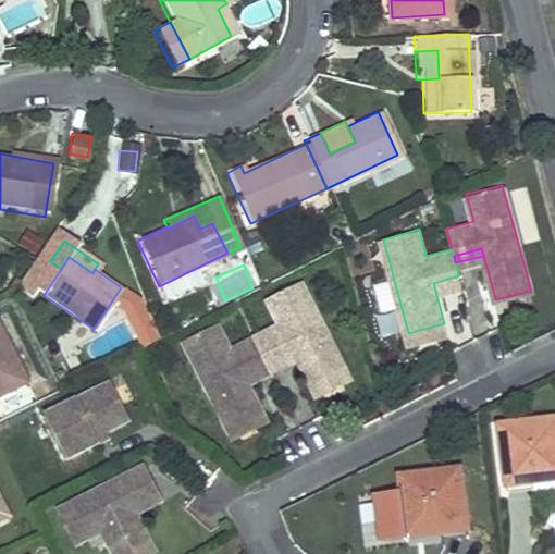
[(433,283),(435,291),(461,284),(459,275),(433,283)]
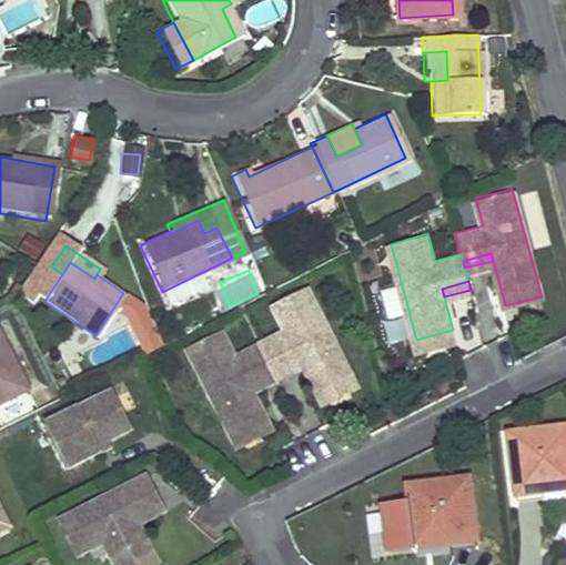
[(289,326),(261,341),(275,369),(303,354),(307,363),(323,392),(355,374),(309,285),(275,302),(289,326)]
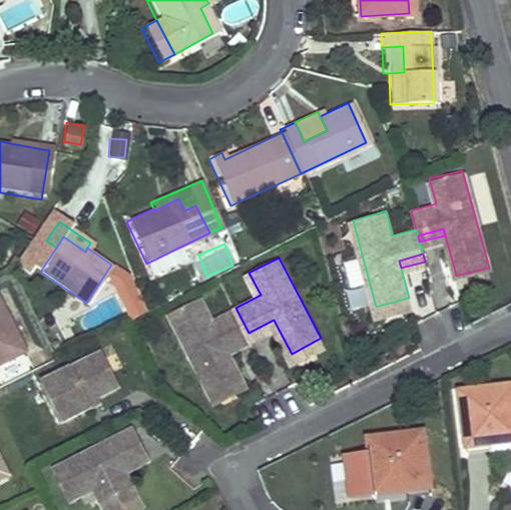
[(202,297),(172,314),(213,395),(244,378),(231,352),(226,344),(248,333),(235,308),(213,319),(202,297)]
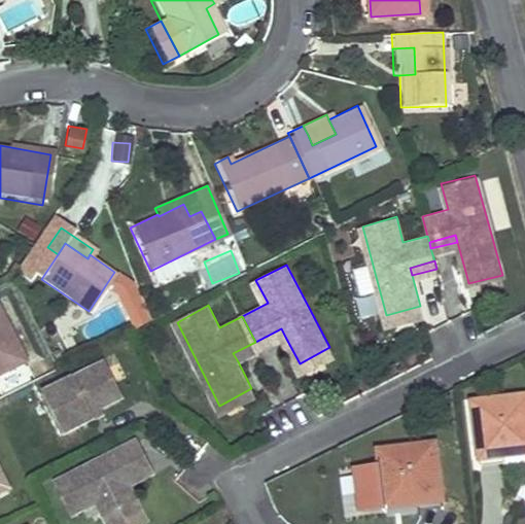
[(420,306),(386,315),(388,325),(423,315),(420,306)]
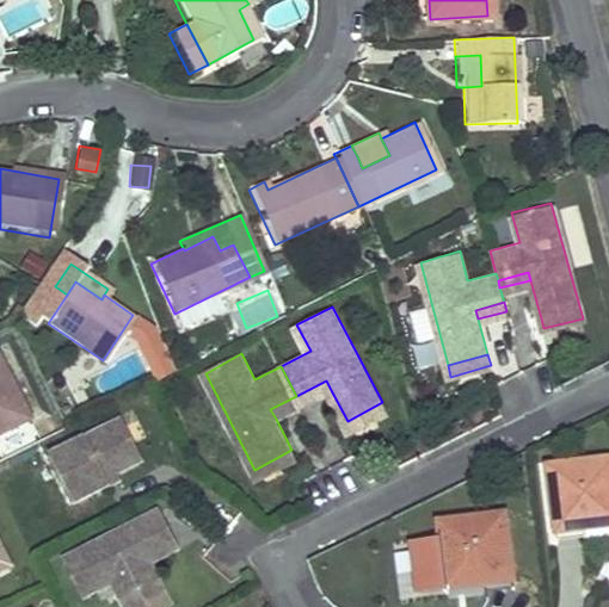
[(0,428),(22,419),(0,375),(0,428)]
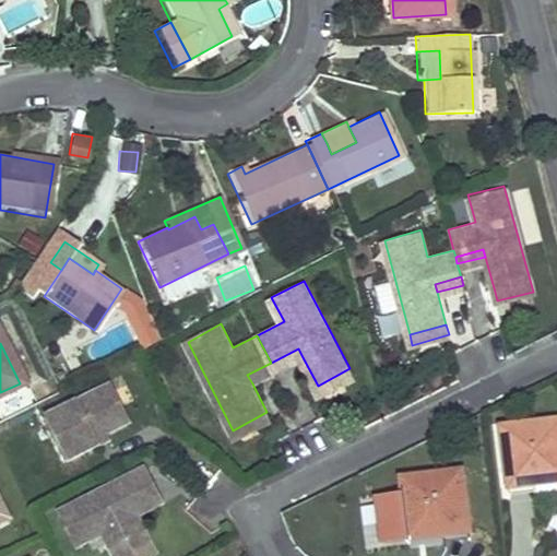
[(298,349),(271,363),(276,373),(303,357),(298,349)]
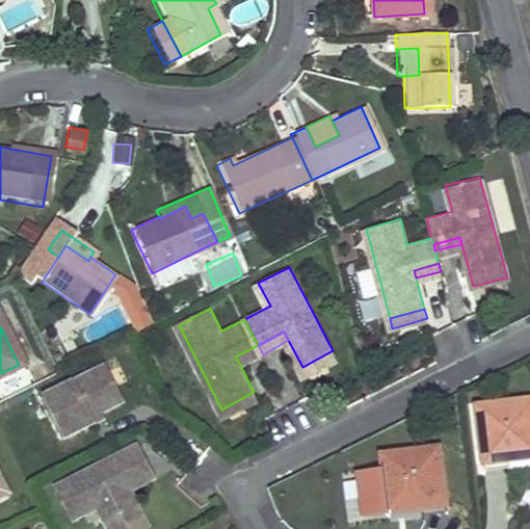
[(258,345),(235,356),(240,365),(263,354),(258,345)]
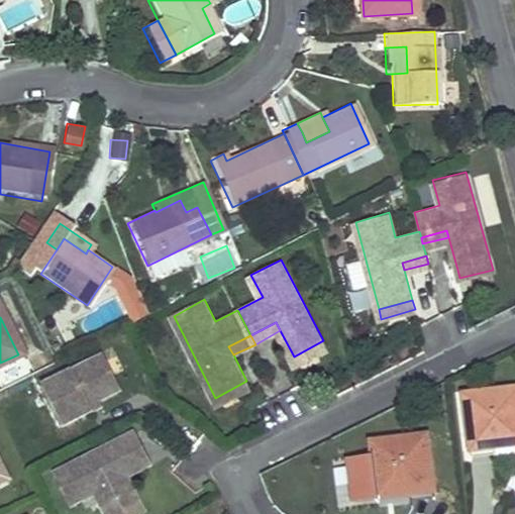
[(323,340),(294,356),(298,365),(328,348),(323,340)]
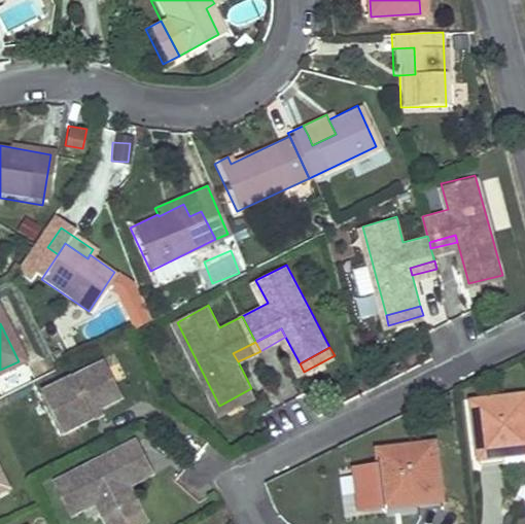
[(106,358),(43,390),(64,431),(94,416),(91,410),(125,393),(106,358)]
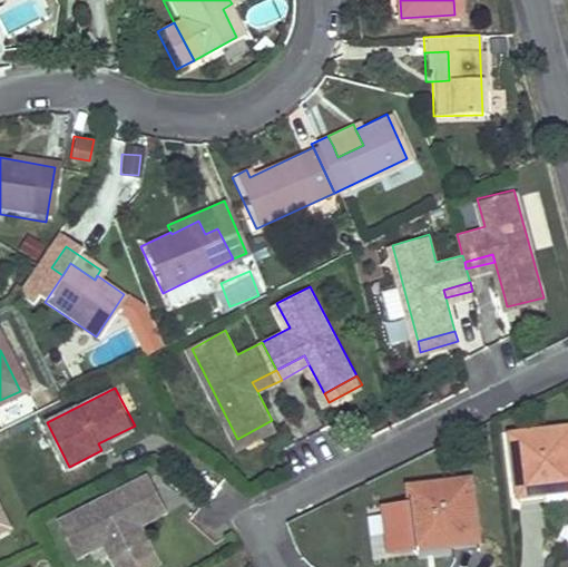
[(272,420),(237,439),(243,449),(276,430),(272,420)]
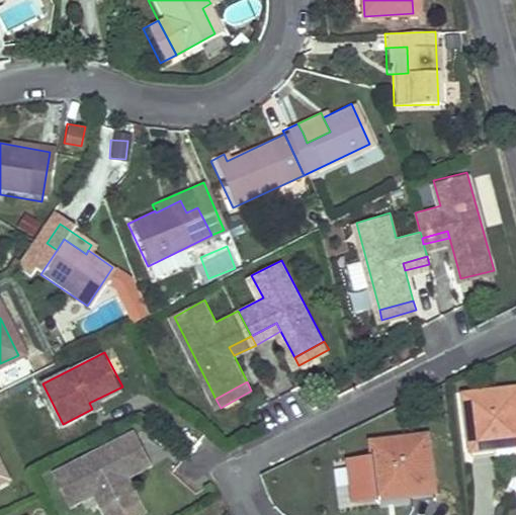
[(496,446),(515,443),(515,383),(459,392),(467,444),(495,440),(496,446)]
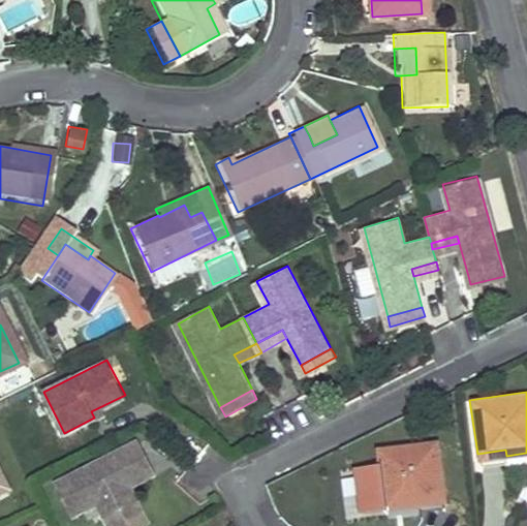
[(136,441),(57,482),(73,514),(96,501),(109,525),(120,525),(143,515),(128,487),(124,481),(150,467),(136,441)]
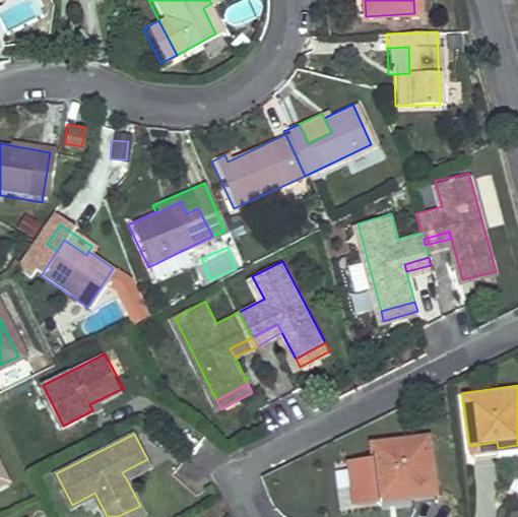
[(407,497),(432,494),(425,436),(368,443),(375,496),(407,492),(407,497)]
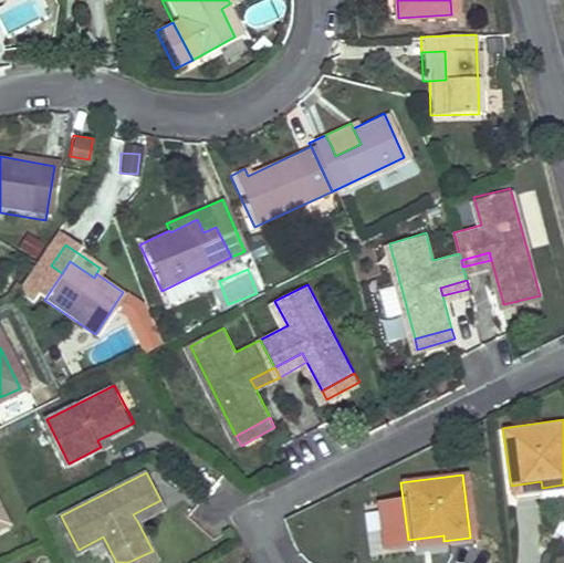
[(541,481),(511,486),(512,492),(542,488),(541,481)]
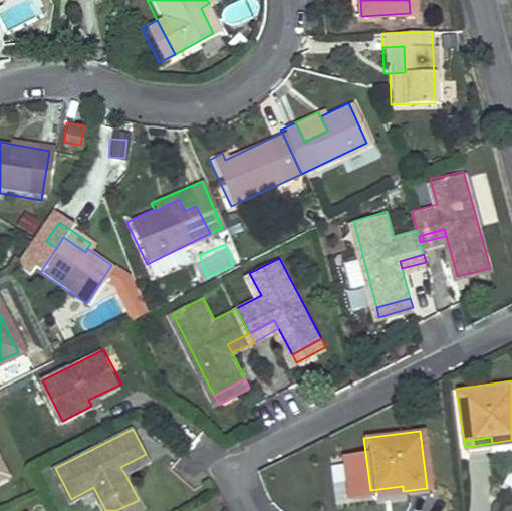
[(511,440),(492,443),(492,450),(511,447),(511,440)]
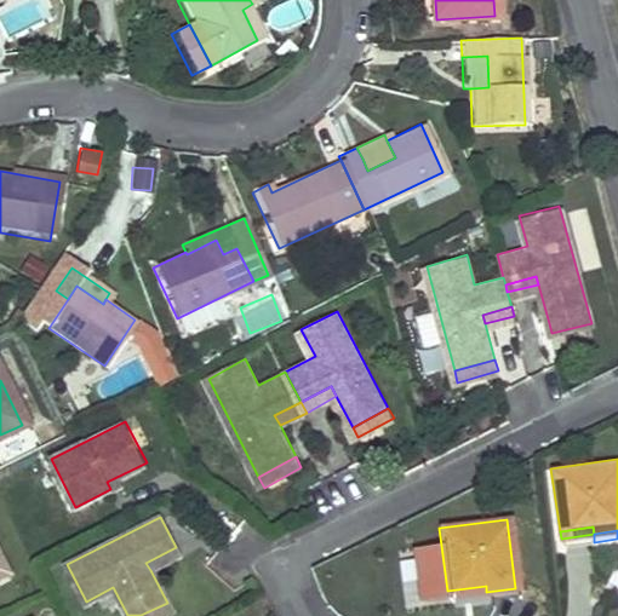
[(176,547),(146,563),(150,570),(179,554),(176,547)]
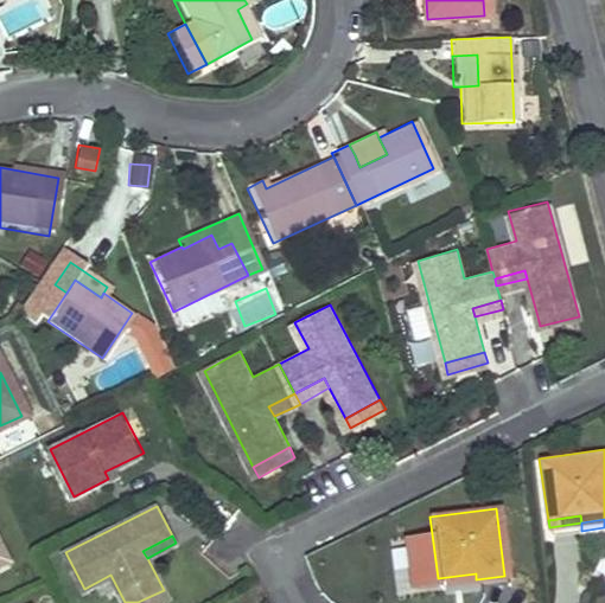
[(476,573),(438,578),(439,584),(476,579),(476,573)]
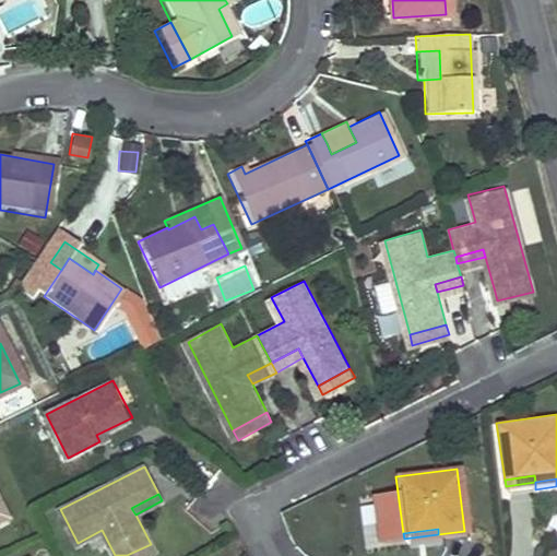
[(439,542),(465,539),(464,531),(438,534),(439,542)]
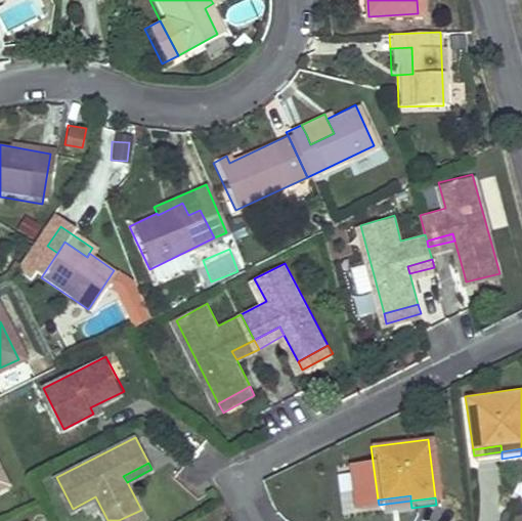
[(141,510),(119,520),(141,520),(145,519),(141,510)]
